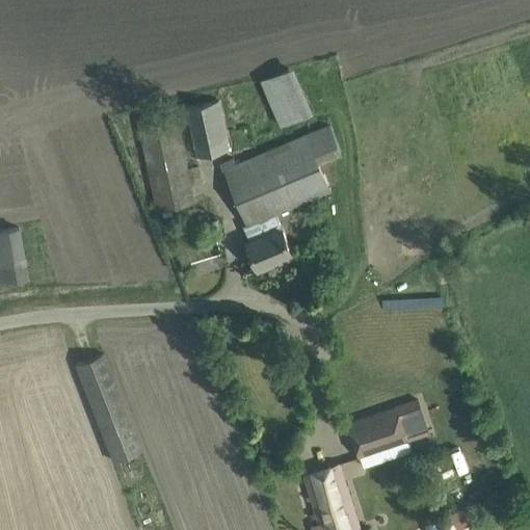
[(295,69),(259,80),(279,126),(316,114),(295,69)]
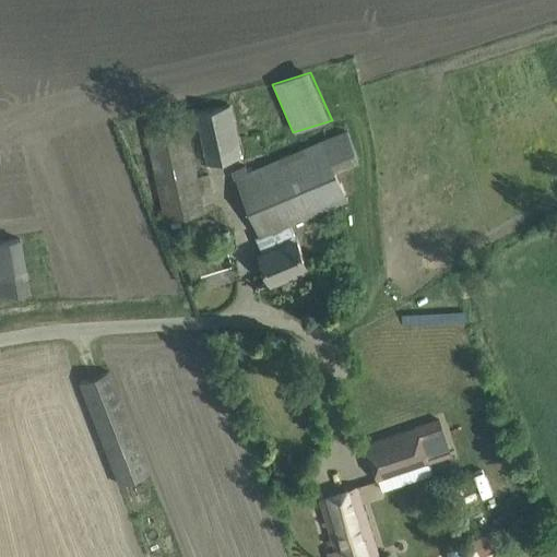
[(227,108),(193,115),(205,172),(214,169),(213,165),(238,158),(227,108)]
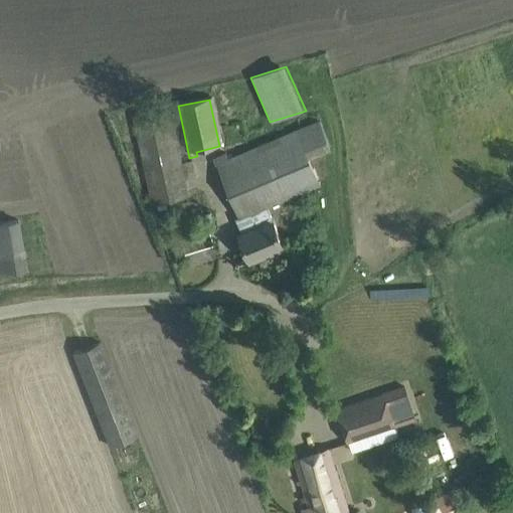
[(133,119),(147,185),(152,204),(186,197),(183,182),(196,179),(191,162),(180,165),(168,112),(133,119)]
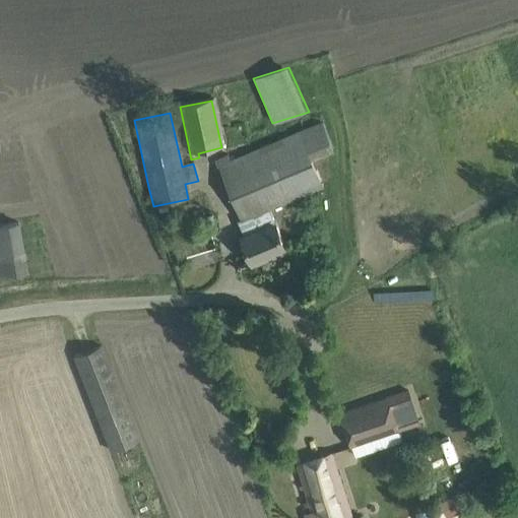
[(322,123),(298,133),(217,167),(241,221),(237,223),(244,239),(241,240),(251,265),(284,251),(268,210),(321,188),(311,163),(334,152),(322,123)]
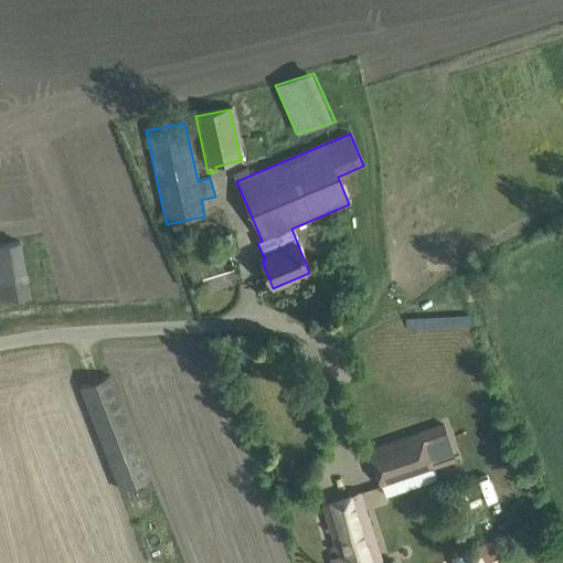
[(231,244),(227,236),(216,241),(220,248),(231,244)]
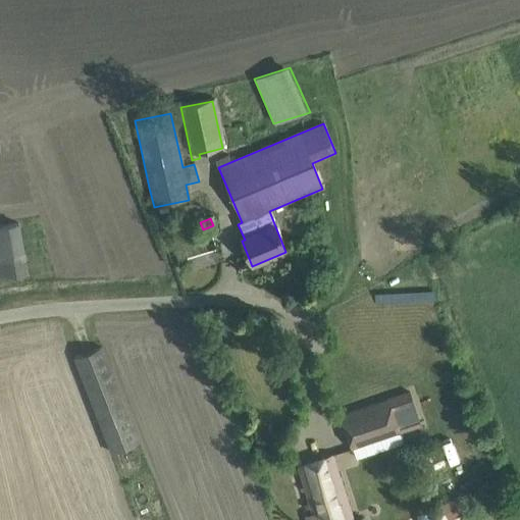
[(0,276),(22,273),(14,225),(0,227),(0,276)]
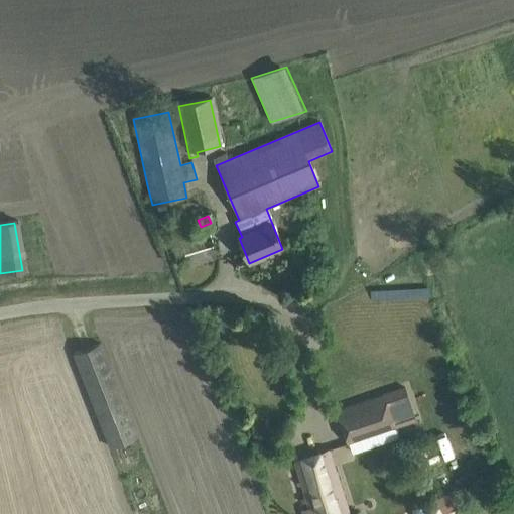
[(71,355),(108,450),(134,438),(97,345),(71,355)]
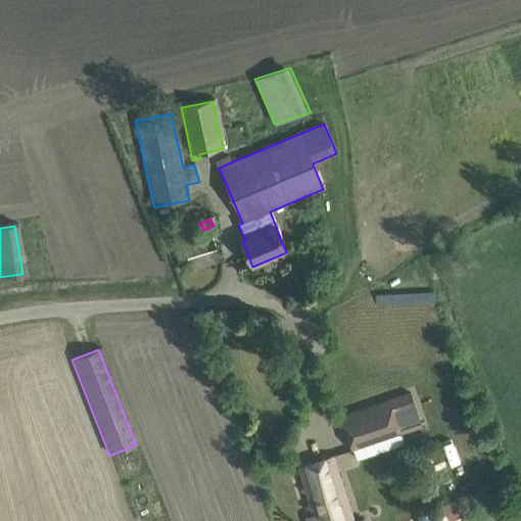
[(412,441),(409,431),(417,428),(409,403),(391,409),(388,401),(340,418),(351,453),(404,435),(407,443),(412,441)]
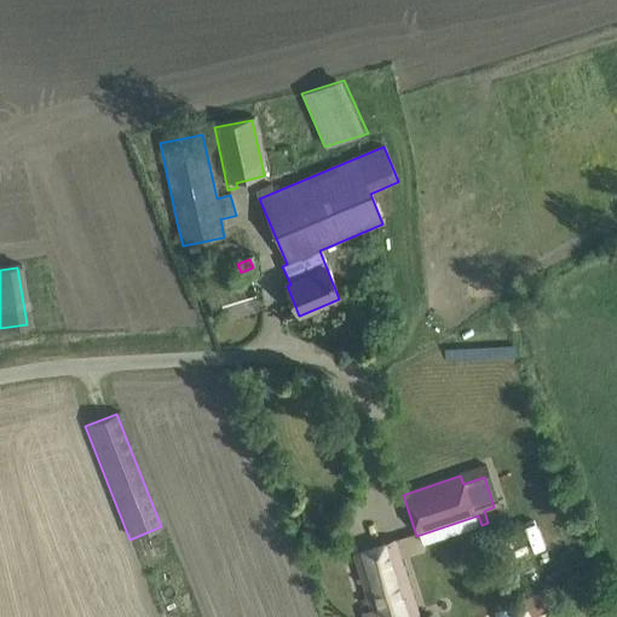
[(352,555),(359,578),(372,616),(431,616),(431,615),(427,616),(417,616),(392,541),(352,555)]
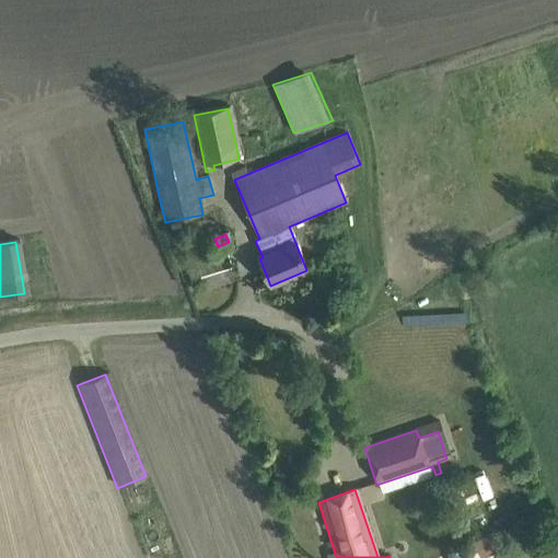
[(496,551),(487,535),(472,543),(478,557),(484,557),(496,551)]
